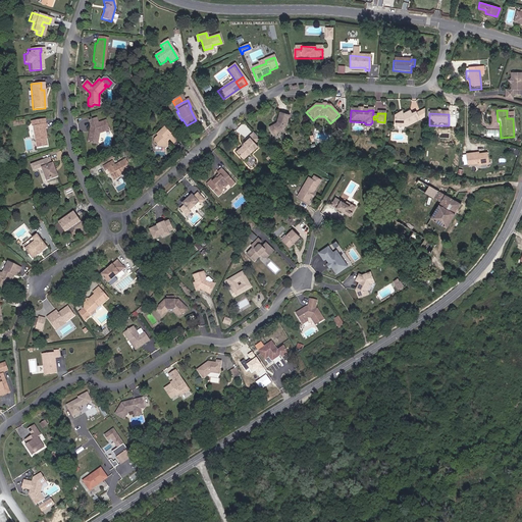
[(274,133),(275,136),(283,131),(284,127),(285,128),(290,116),(279,114),(275,126),(272,126),(267,129),(270,135),(274,133)]
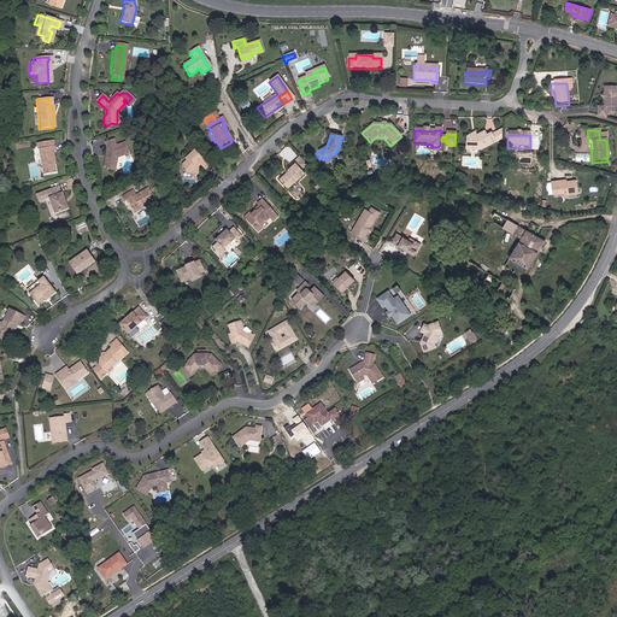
[(479,153),(495,145),(492,137),(491,136),(486,139),(483,135),(475,139),(472,139),(471,137),(466,140),(465,153),(479,153)]
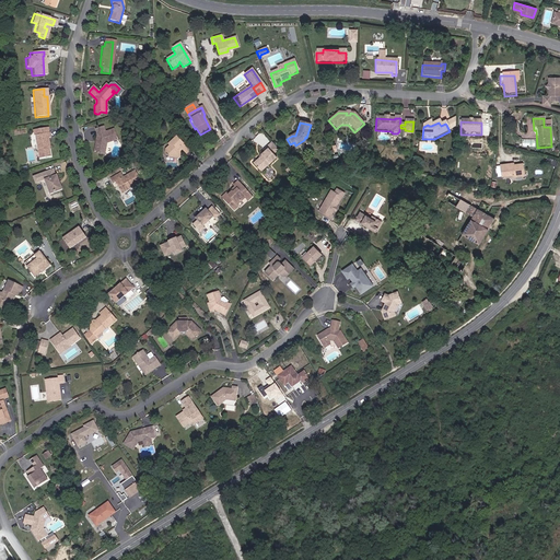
[(102,129),(94,131),(96,136),(94,153),(102,154),(103,144),(105,143),(115,140),(112,131),(103,133),(102,129)]
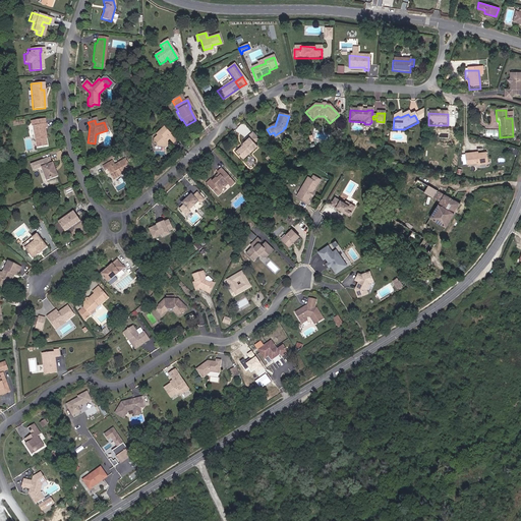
[(44,124),(37,125),(36,121),(29,122),(34,150),(45,148),(44,138),(41,138),(41,137),(44,135),(43,130),(45,129),(44,124)]
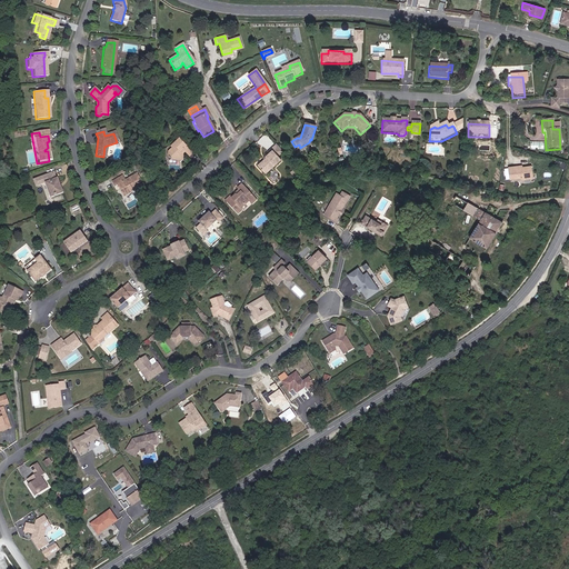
[(169,150),(166,153),(166,156),(167,158),(167,159),(169,160),(170,161),(172,161),(173,161),(180,156),(178,153),(180,151),(187,158),(191,155),(177,139),(172,143),(172,145),(168,149),(169,150)]
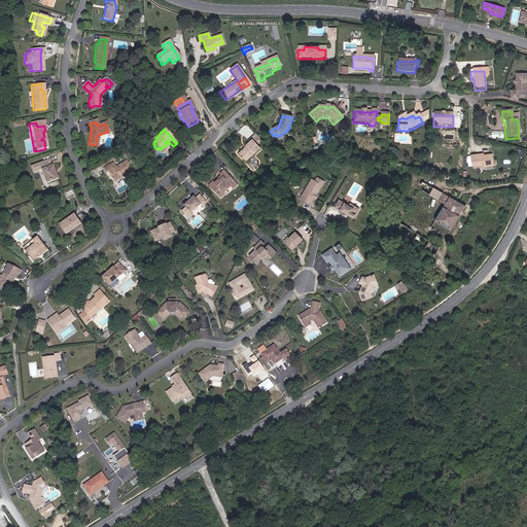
[(254,146),(259,141),(255,136),(247,143),(248,144),(250,142),(254,146)]
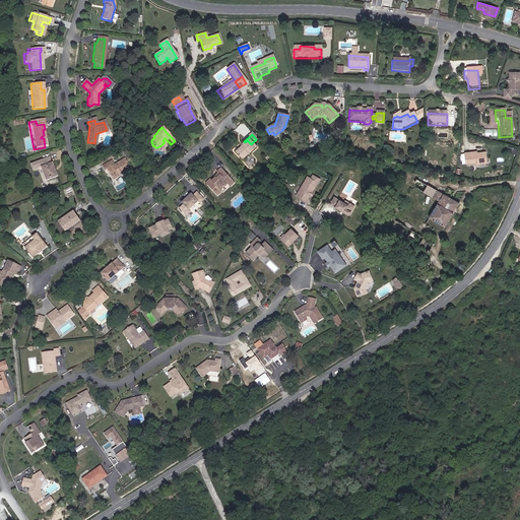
[(251,144),(247,140),(245,142),(241,145),(242,146),(233,154),(240,161),(254,148),(251,144)]
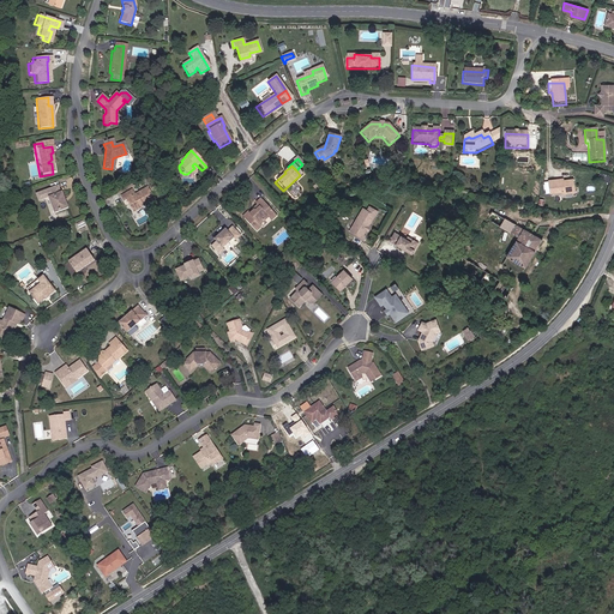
[(559,182),(548,184),(551,197),(561,196),(561,198),(573,196),(571,182),(559,185),(559,182)]
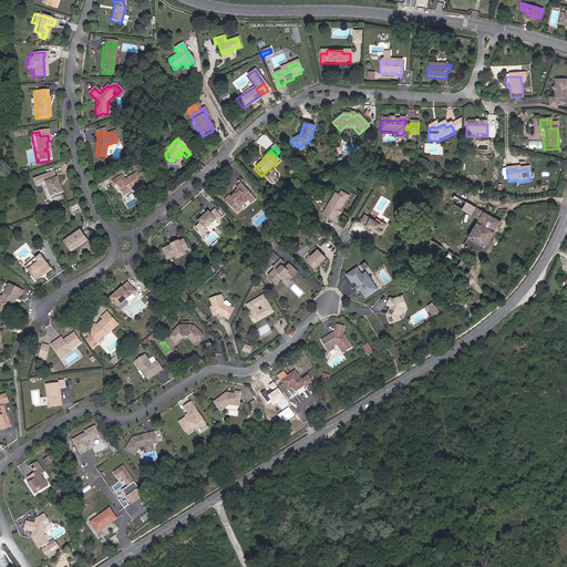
[(52,173),(29,179),(32,187),(41,184),(47,198),(61,194),(57,178),(54,179),(52,173)]
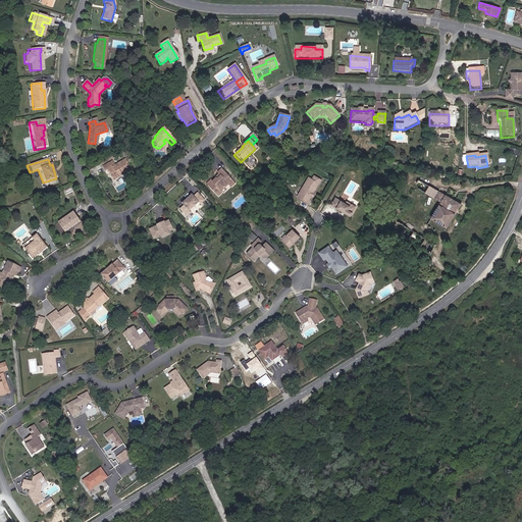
[(110,163),(101,168),(104,172),(106,170),(111,179),(120,175),(119,173),(121,172),(122,174),(128,170),(123,161),(112,167),(110,163)]
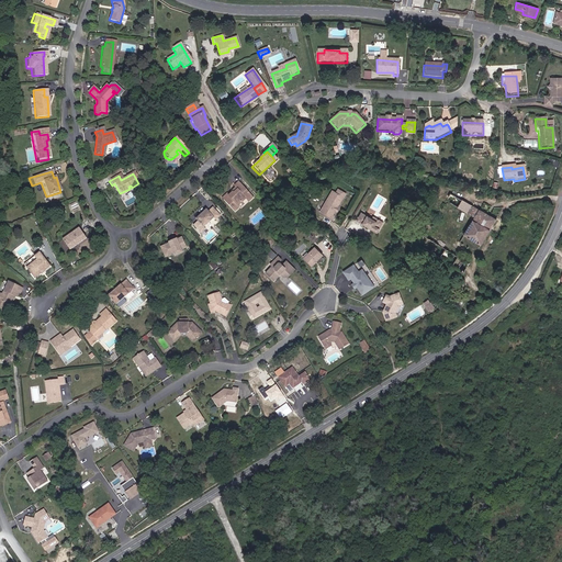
[(228,198),(223,202),(228,208),(233,204),(237,209),(246,201),(247,204),(253,200),(239,184),(235,189),(235,190),(231,193),(233,197),(229,199),(228,198)]
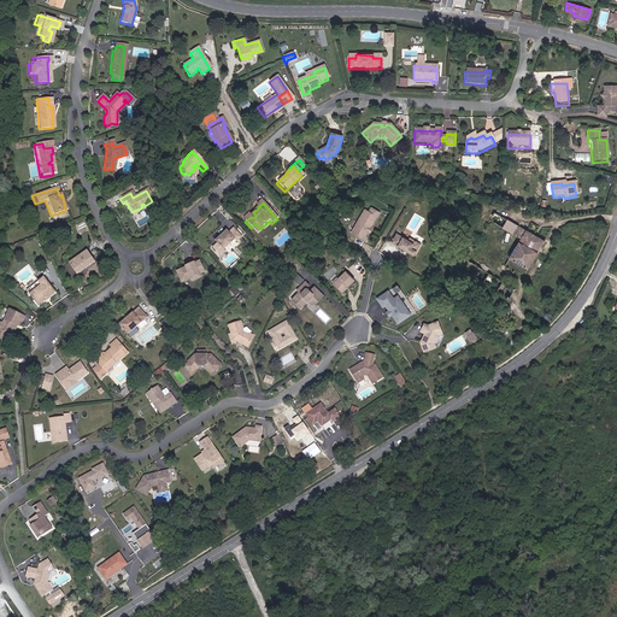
[(363,236),(365,231),(368,228),(374,216),(375,216),(377,212),(369,207),(366,211),(363,209),(350,233),(362,241),(364,236),(363,236)]
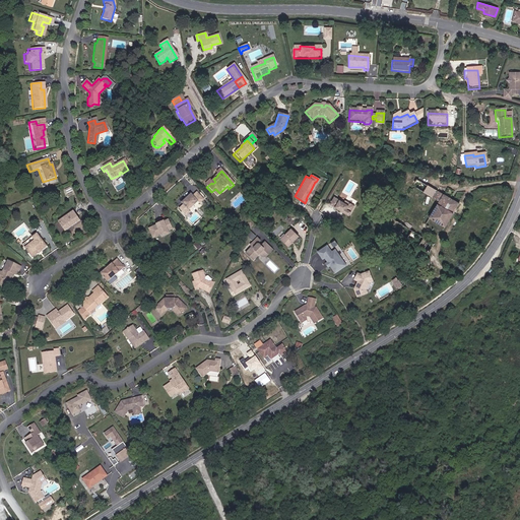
[(217,198),(220,195),(219,193),(215,189),(211,192),(217,198)]
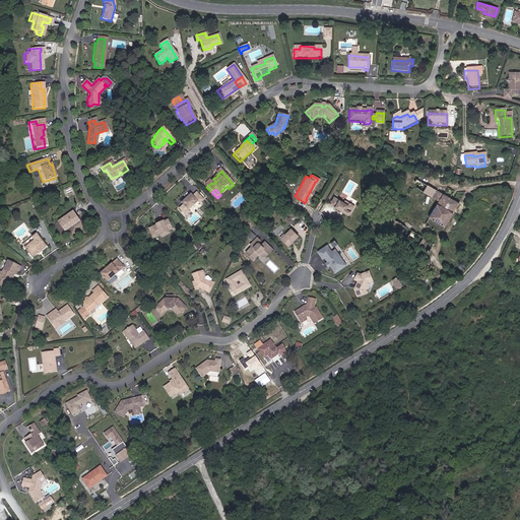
[(182,206),(177,210),(180,213),(184,209),(187,212),(197,204),(198,206),(202,202),(196,194),(191,198),(189,196),(180,204),(182,206)]
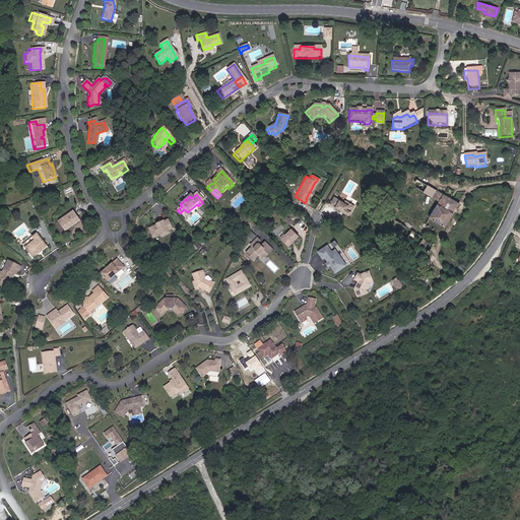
[(427,224),(442,234),(460,204),(444,195),(427,224)]
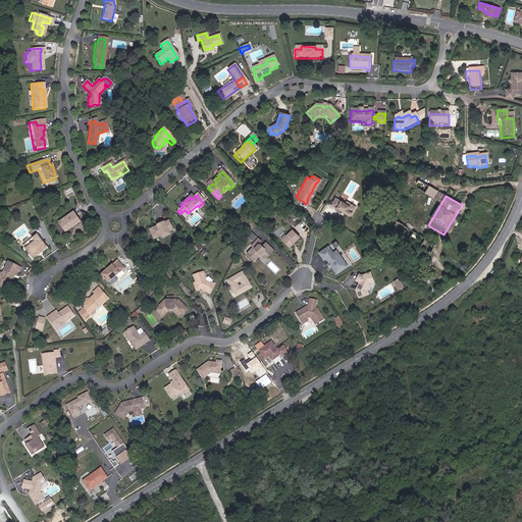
[(346,204),(336,198),(331,206),(343,212),(344,211),(346,212),(345,213),(351,217),(357,207),(348,202),(346,204)]
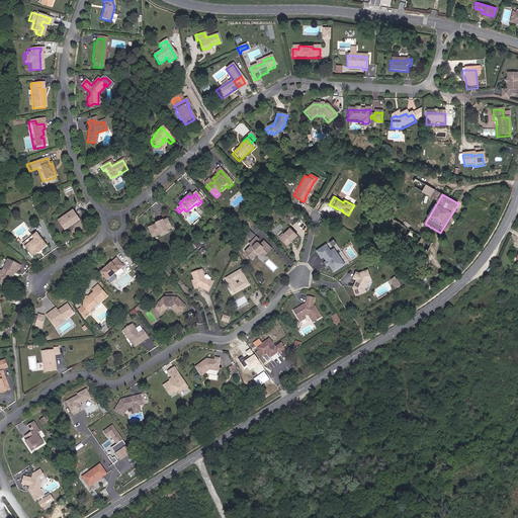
[(183,218),(187,213),(186,211),(183,208),(179,212),(183,218)]
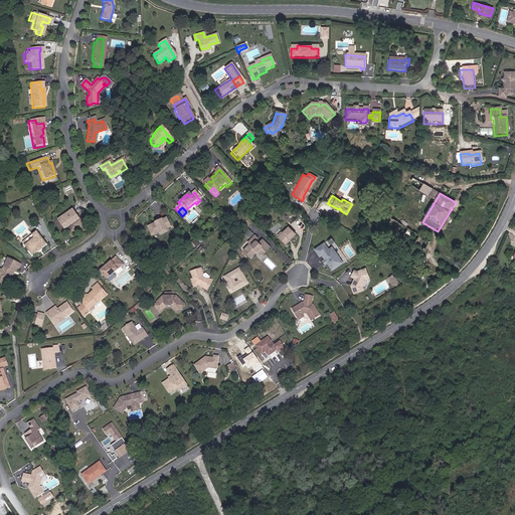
[(70,210),(55,221),(62,230),(77,220),(70,210)]
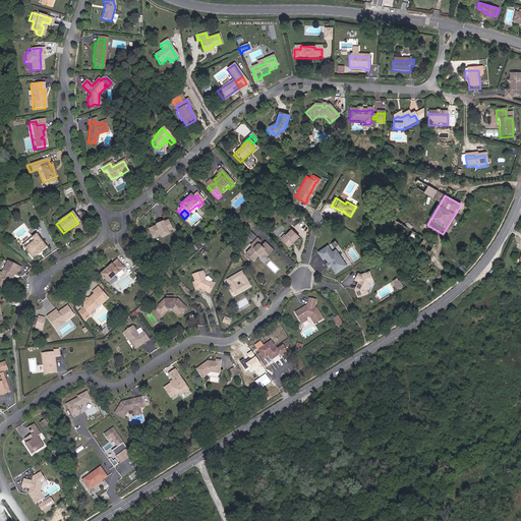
[(152,229),(155,237),(165,233),(164,231),(170,229),(167,223),(162,224),(162,223),(156,226),(156,227),(152,229)]
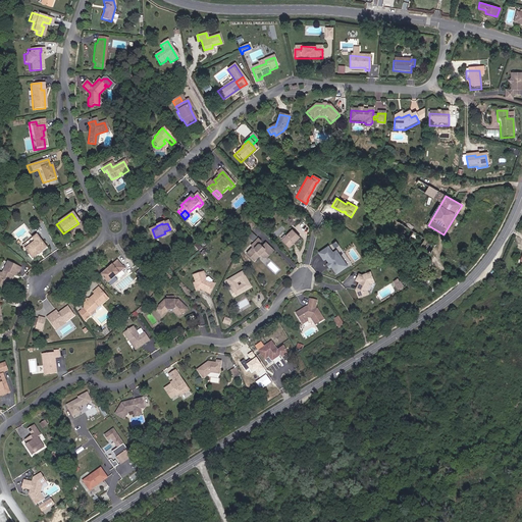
[(294,231),(282,243),(290,250),(301,240),(294,231)]
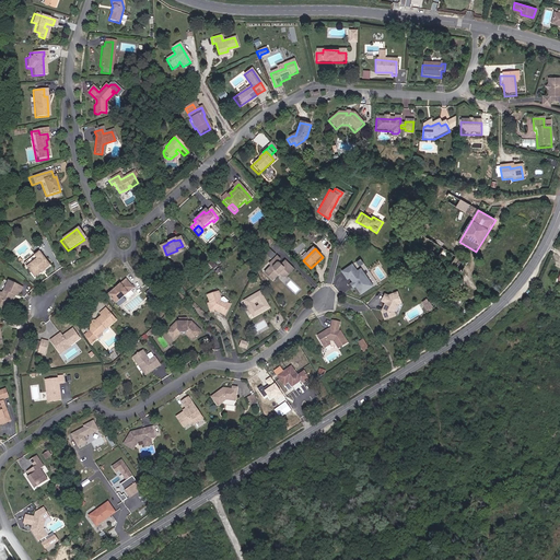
[(34,260),(23,268),(31,279),(38,273),(37,271),(41,269),(42,271),(47,267),(37,253),(32,257),(34,260)]
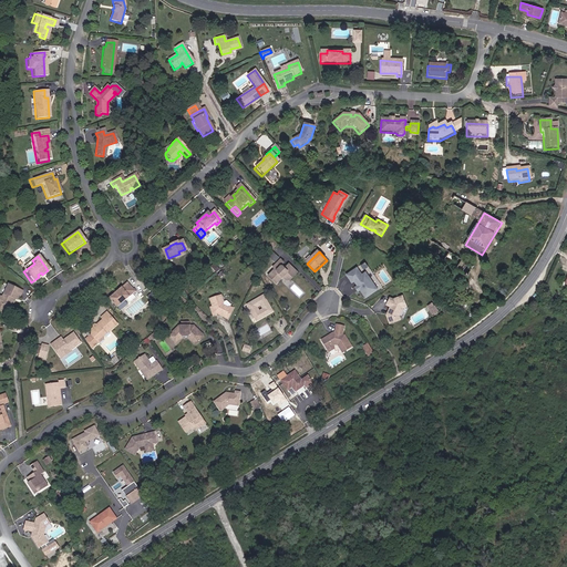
[(34,264),(32,260),(21,268),(23,271),(34,264)]
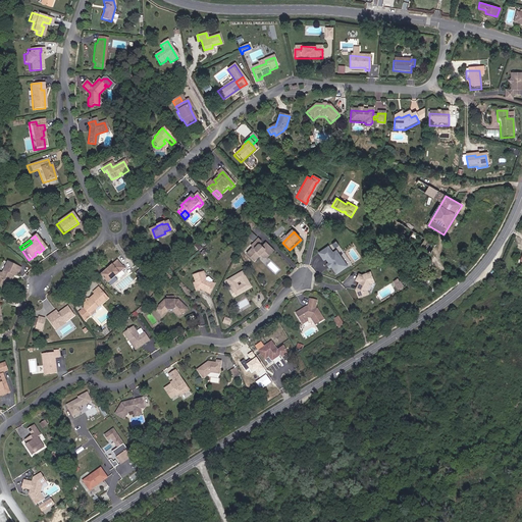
[(273,252),(265,244),(262,247),(261,248),(259,246),(260,245),(261,244),(258,241),(250,248),(252,250),(246,256),(253,264),(259,258),(262,255),(266,260),(273,252)]
